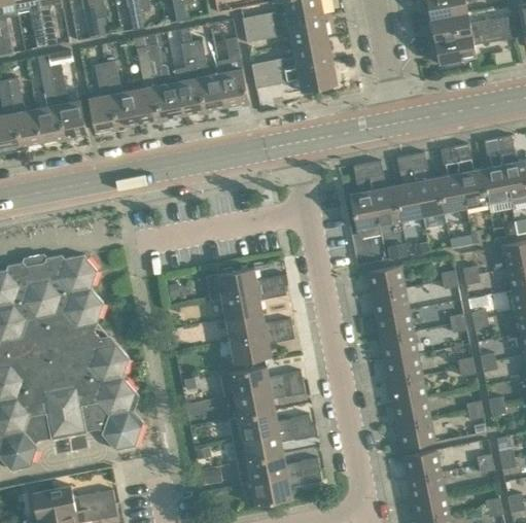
[(0,41),(1,45),(2,56),(13,54),(11,43),(6,18),(18,15),(14,2),(14,0),(0,0),(0,41)]
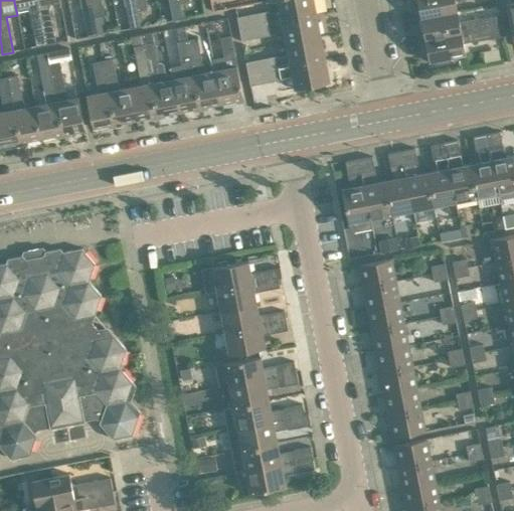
[(36,0),(14,0),(14,2),(22,0),(25,0),(32,32),(33,32),(36,47),(45,45),(36,0)]
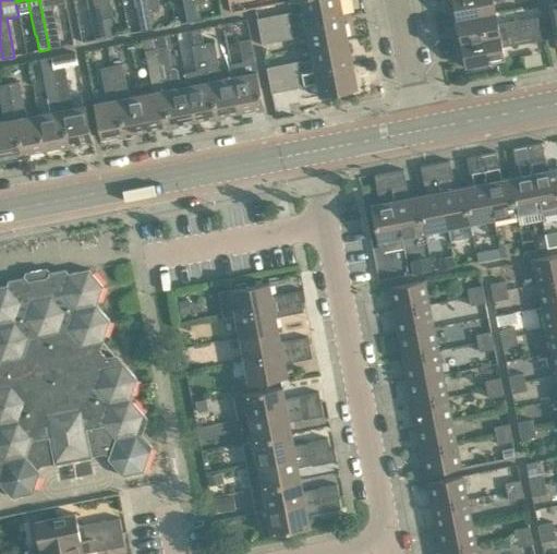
[(39,0),(49,49),(60,47),(56,24),(52,10),(56,5),(65,3),(64,0),(39,0)]
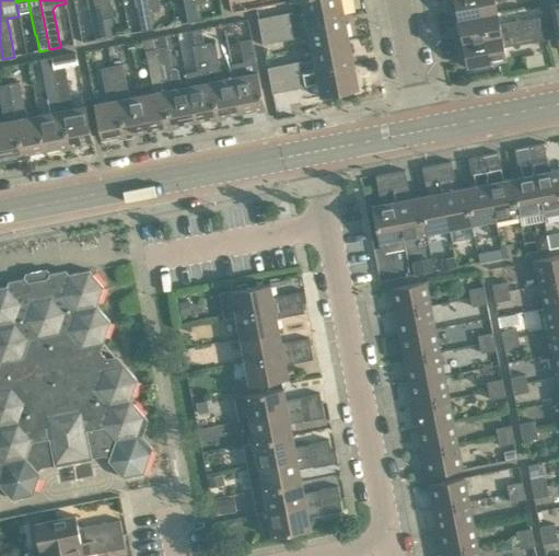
[(97,0),(86,0),(92,26),(95,41),(105,38),(102,20),(97,0)]
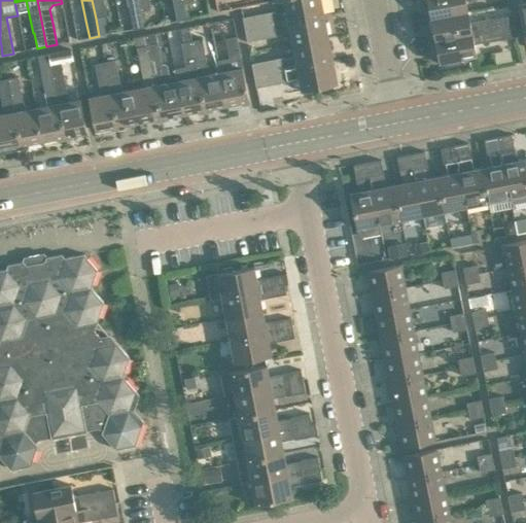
[(92,0),(96,19),(105,18),(107,16),(103,0),(92,0)]
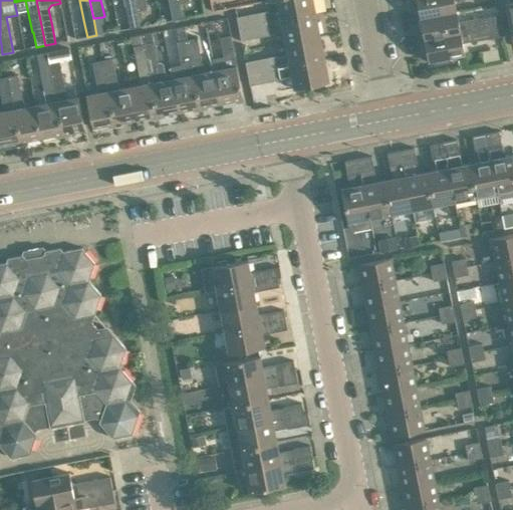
[(134,0),(123,0),(126,14),(130,29),(140,27),(137,12),(134,0)]
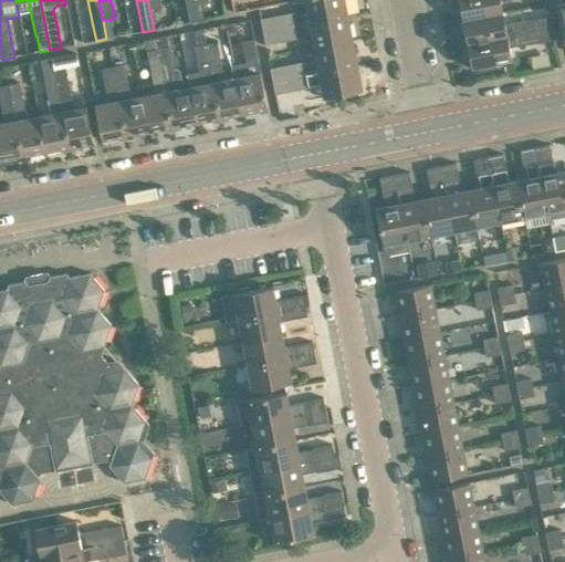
[(147,0),(150,13),(161,11),(159,0),(147,0)]
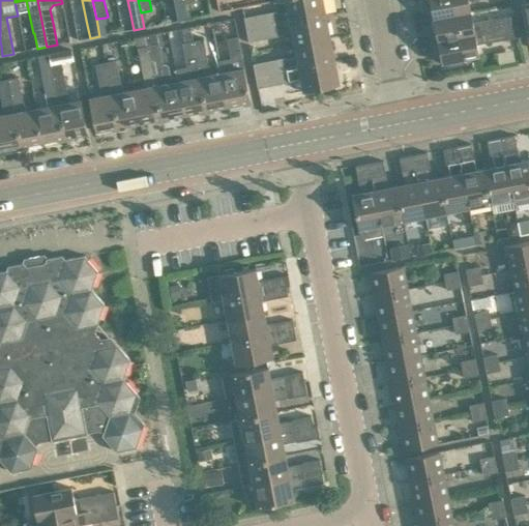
[(257,17),(244,19),(246,30),(259,28),(325,16),(321,0),(285,0),(287,12),(277,13),(277,12),(257,17)]
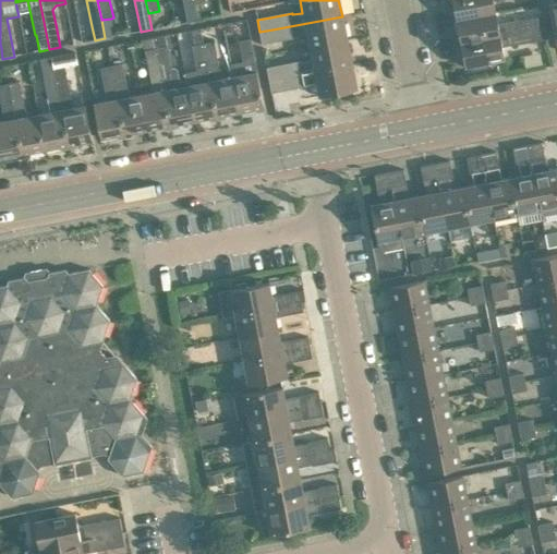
[(451,0),(456,21),(494,13),(492,2),(500,0),(451,0)]
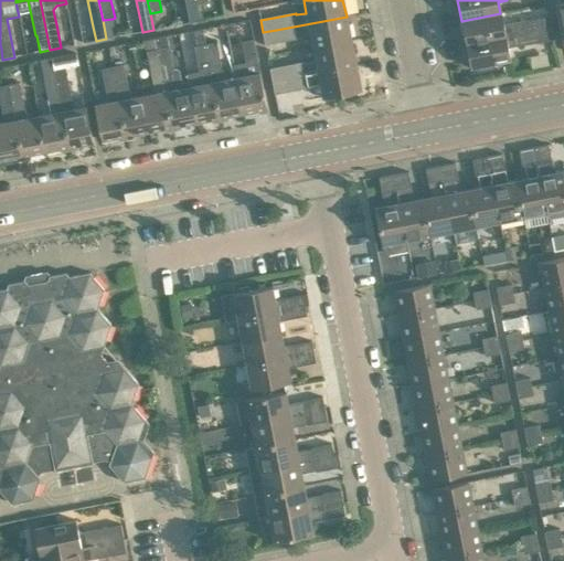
[(197,2),(185,4),(189,22),(189,23),(200,21),(198,7),(197,2)]
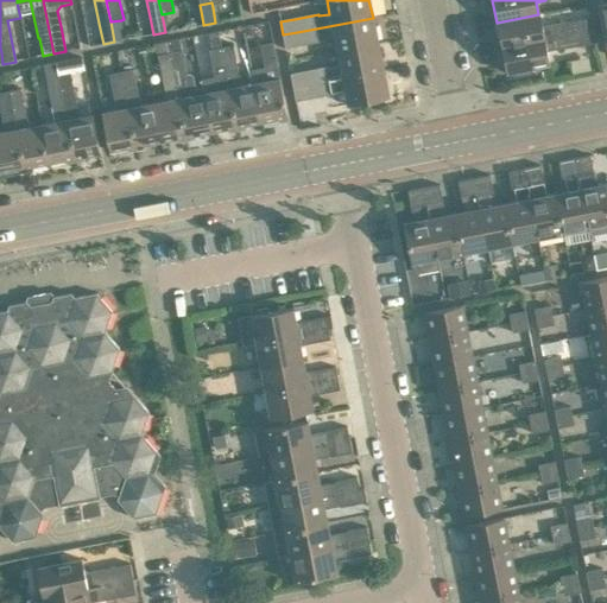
[(538,14),(497,23),(503,48),(593,30),(590,18),(558,24),(542,27),(538,14)]
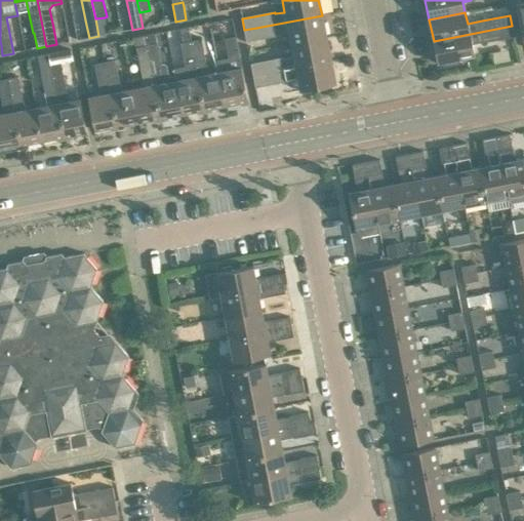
[(256,28),(244,30),(246,42),(258,40),(279,36),(279,35),(288,33),(291,45),(326,38),(322,15),(256,28)]
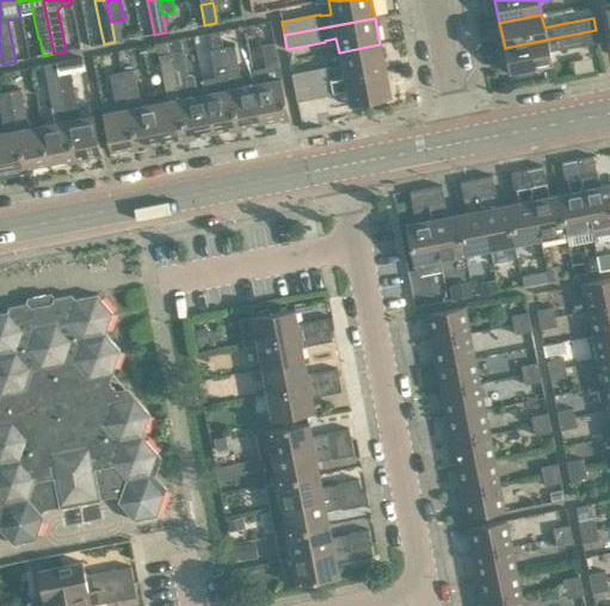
[(122,20),(111,22),(115,42),(116,42),(125,41),(122,20)]
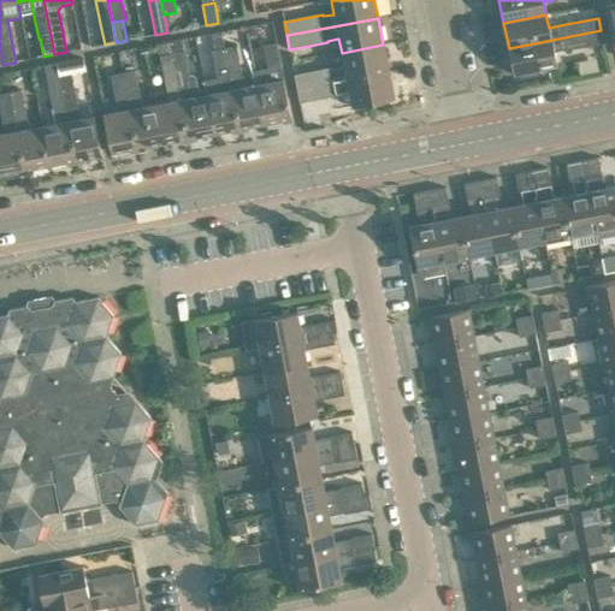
[(601,30),(509,48),(514,75),(518,73),(519,77),(521,78),(536,76),(538,73),(537,70),(556,66),(554,53),(571,49),(571,51),(603,45),(601,30)]
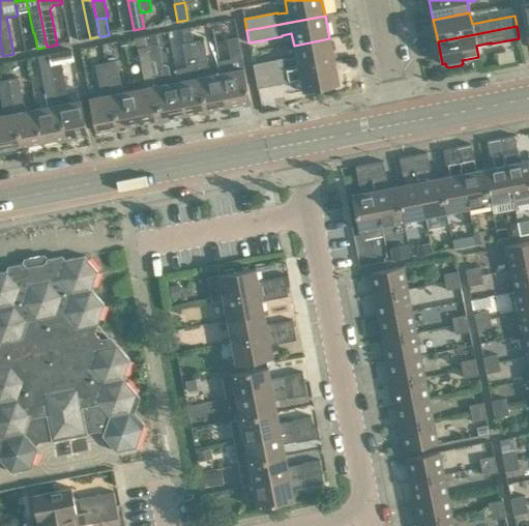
[(189,28),(181,29),(184,44),(193,42),(189,28)]
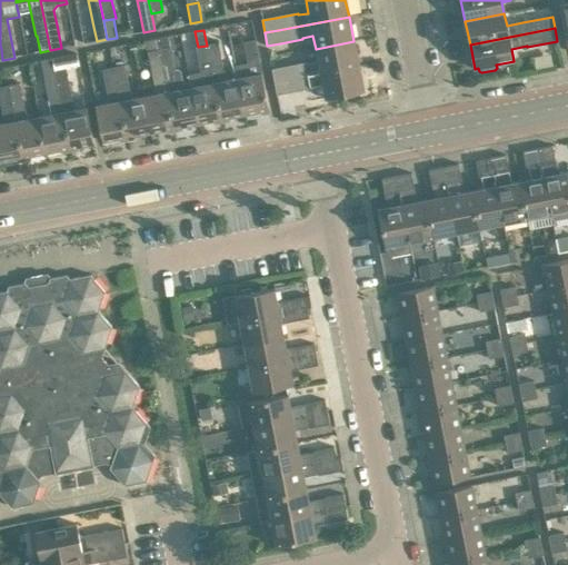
[(168,37),(157,39),(159,50),(170,48),(168,37)]
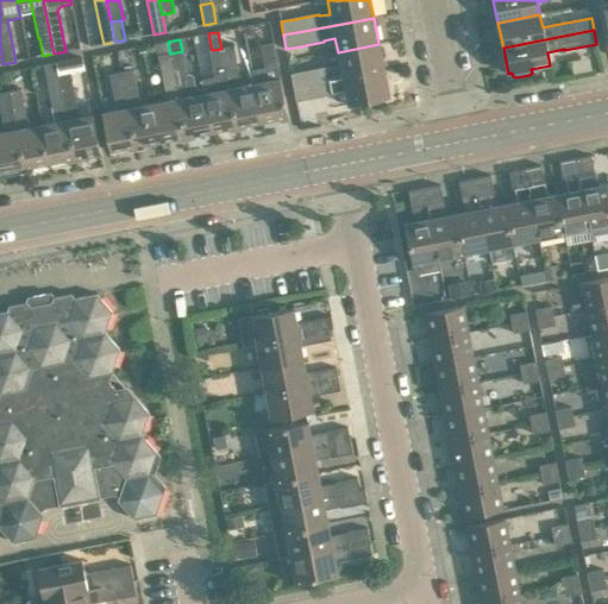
[(168,42),(156,44),(158,56),(170,54),(168,42)]
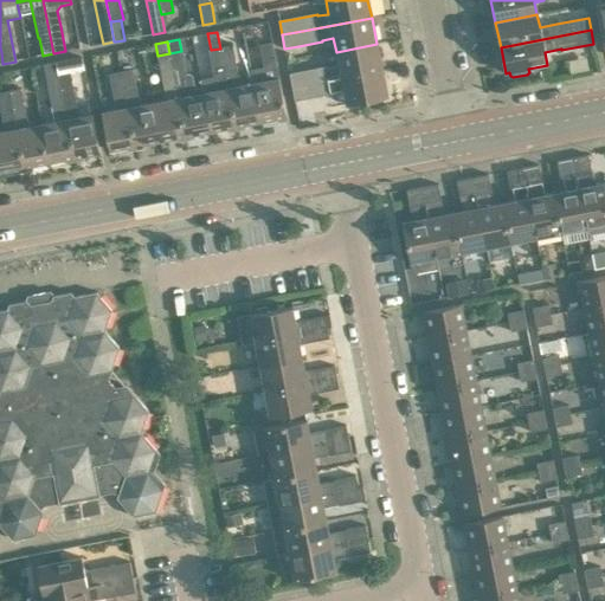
[(263,68),(250,70),(252,84),(253,84),(261,123),(287,117),(272,44),(259,46),(263,68)]
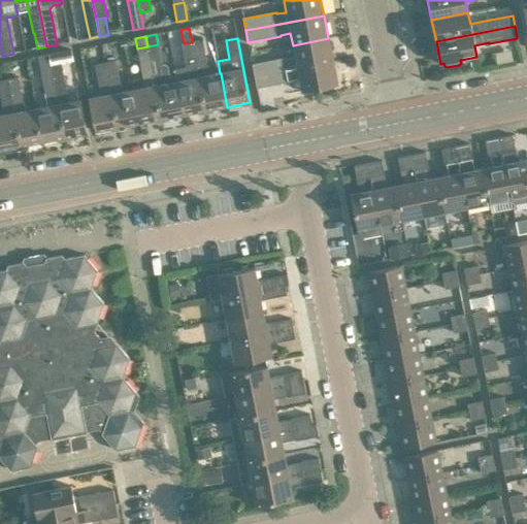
[(285,58),(252,64),(254,77),(267,74),(333,62),(328,38),(293,45),(295,58),(286,60),(285,58)]
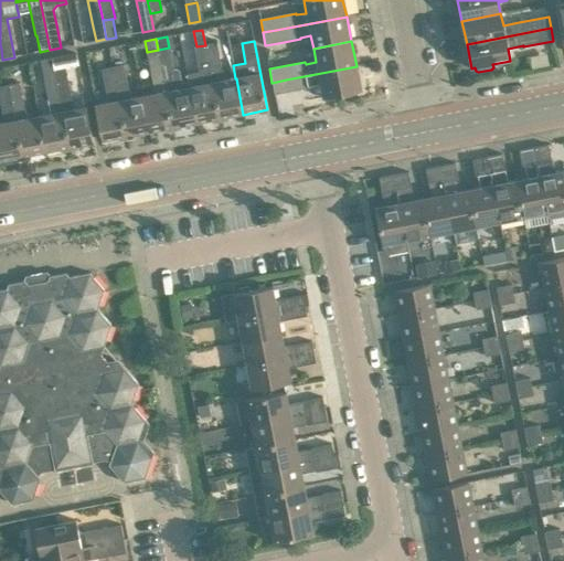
[(216,43),(205,45),(220,119),(243,115),(236,78),(235,78),(223,81),(216,43)]
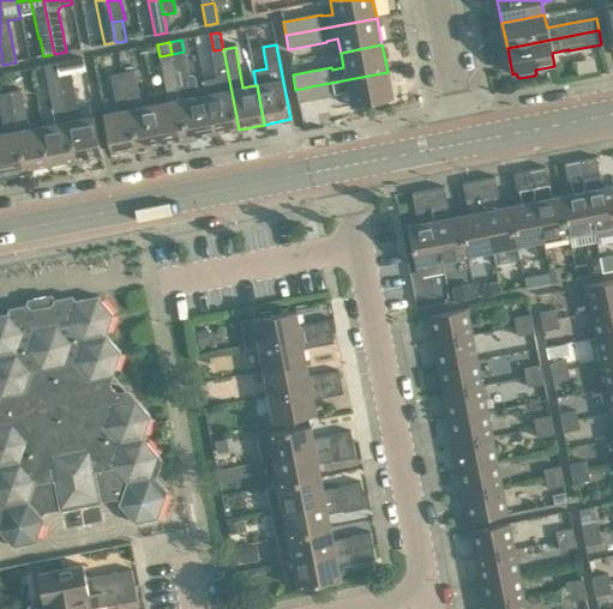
[(216,79),(203,82),(204,89),(205,95),(212,134),(239,130),(223,49),(214,50),(211,52),(216,79)]
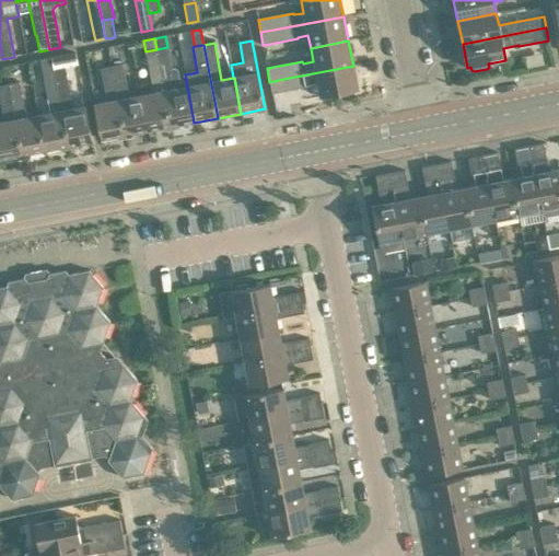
[(171,68),(167,47),(156,49),(171,127),(194,123),(187,87),(186,81),(182,82),(179,80),(177,70),(175,68),(171,68)]
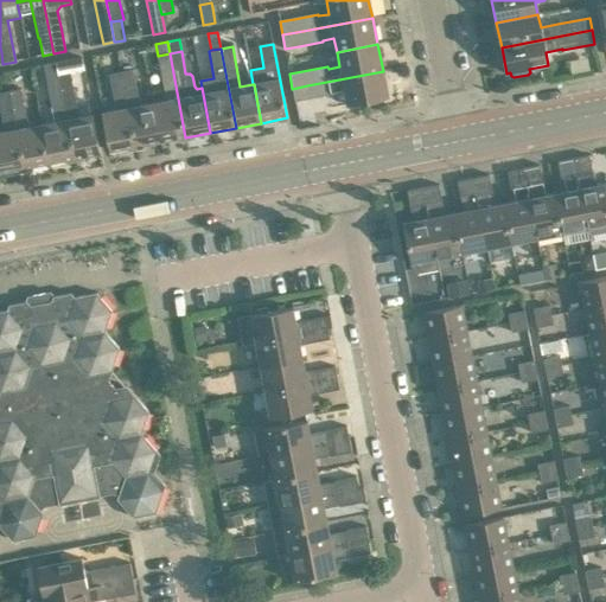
[(166,101),(153,104),(160,142),(185,138),(170,53),(158,56),(166,101)]
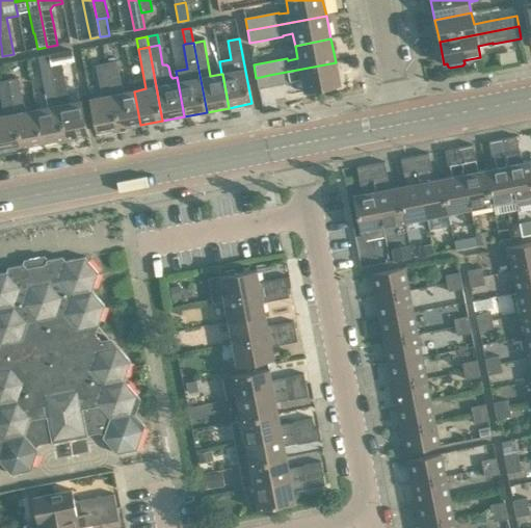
[(72,51),(49,55),(64,139),(87,135),(81,102),(69,104),(61,64),(74,61),(72,51)]
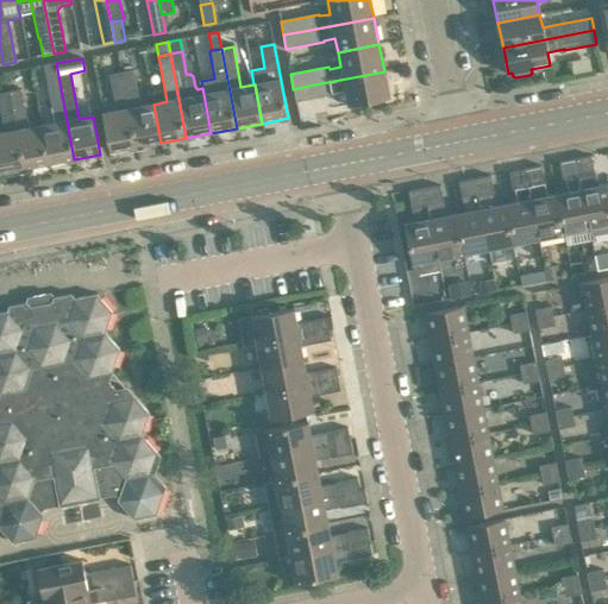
[(55,124),(42,126),(49,164),(74,159),(56,63),(43,65),(55,124)]
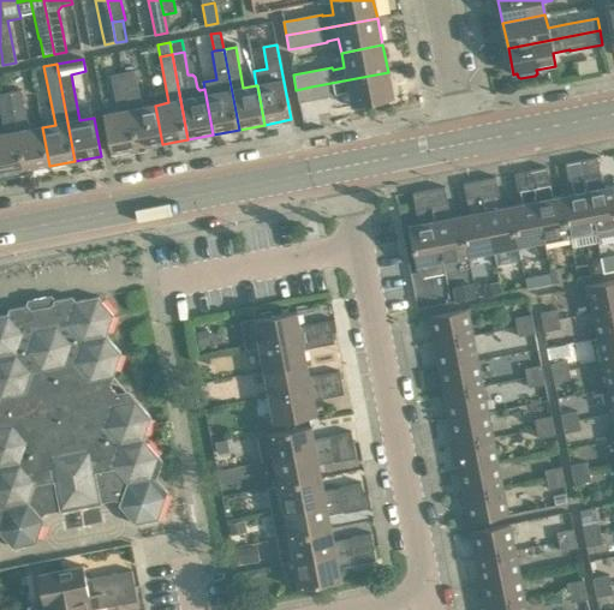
[(135,71),(123,73),(137,149),(162,144),(155,106),(142,108),(135,71)]
